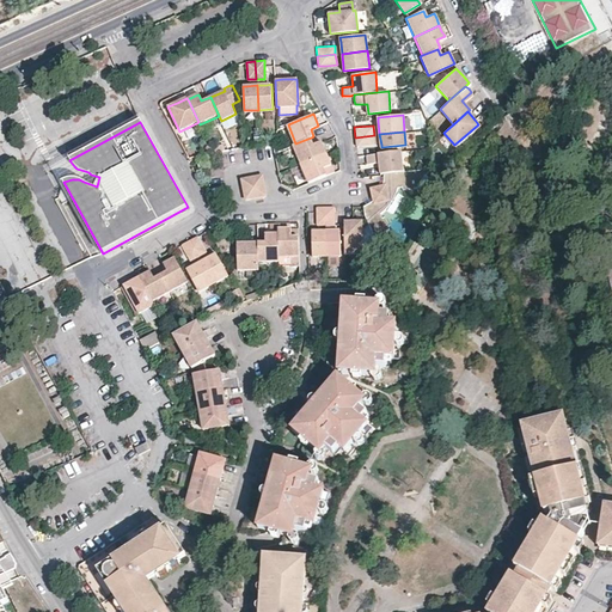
[(374,135),(355,138),(356,145),(374,142),(374,135)]
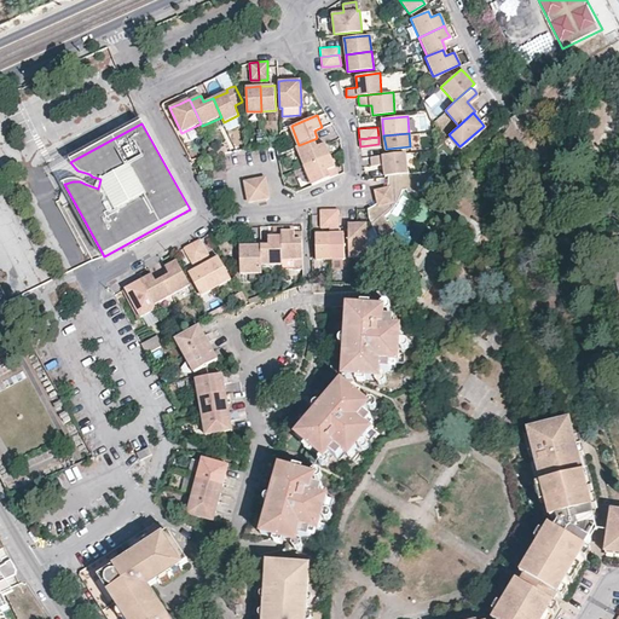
[(318,146),(314,139),(299,145),(296,146),(304,165),(330,154),(328,146),(325,143),(318,146)]
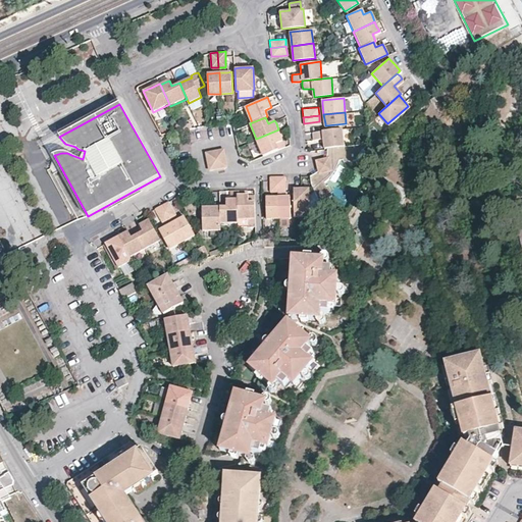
[(323,139),(323,148),(327,148),(344,146),(342,128),(313,132),(313,136),(314,140),(323,139)]
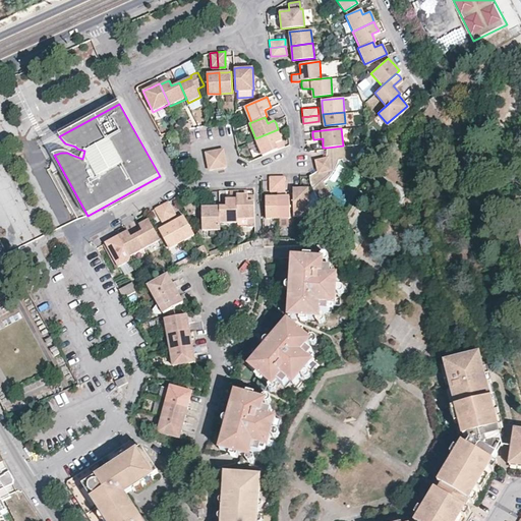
[(255,138),(262,156),(278,149),(276,143),(282,140),(280,134),(278,129),(255,138)]
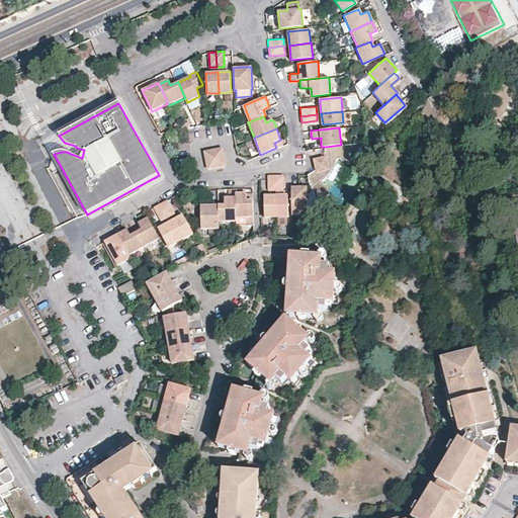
[(59,136),(54,154),(55,154),(61,152),(63,152),(67,152),(71,154),(82,158),(84,150),(77,148),(75,146),(72,145),(65,143),(63,141),(59,136)]
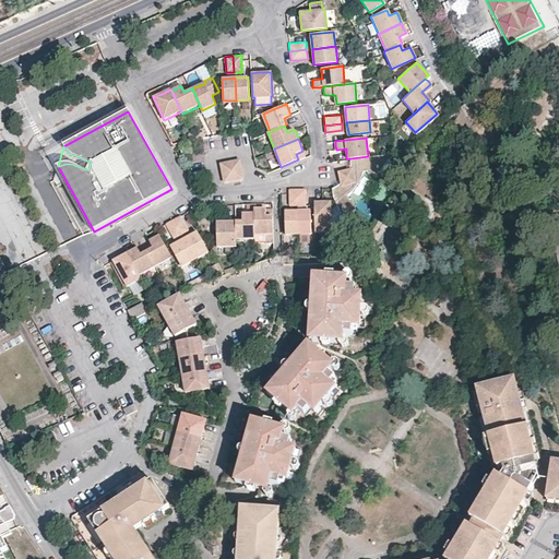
[(272,167),(278,164),(272,151),(265,154),(272,167)]
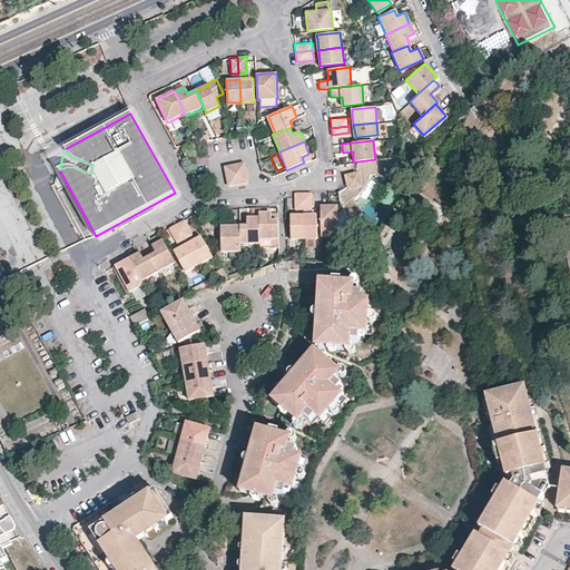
[(396,163),(402,168),(406,161),(400,156),(375,159),(357,161),(357,167),(356,172),(356,174),(354,178),(351,182),(347,186),(337,190),(340,202),(352,227),(362,213),(357,202),(355,203),(354,199),(360,194),(364,187),(367,180),(370,175),(374,175),(374,176),(389,174),(396,163)]
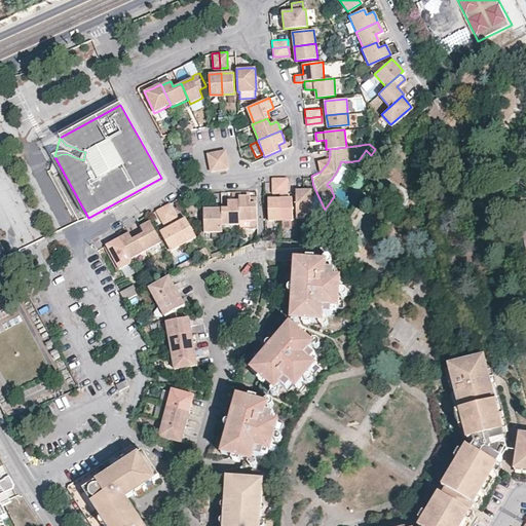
[(211,168),(229,164),(225,149),(208,153),(211,168)]
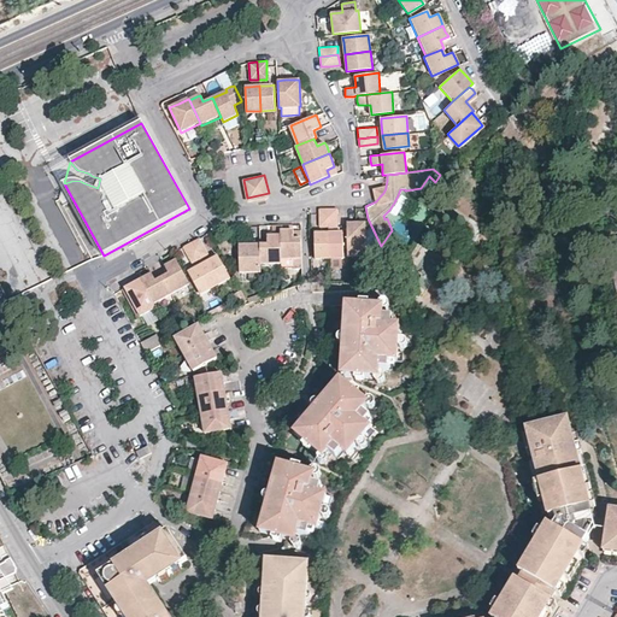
[(375,194),(376,201),(380,197),(383,193),(386,188),(386,186),(380,186),(378,191),(375,194)]
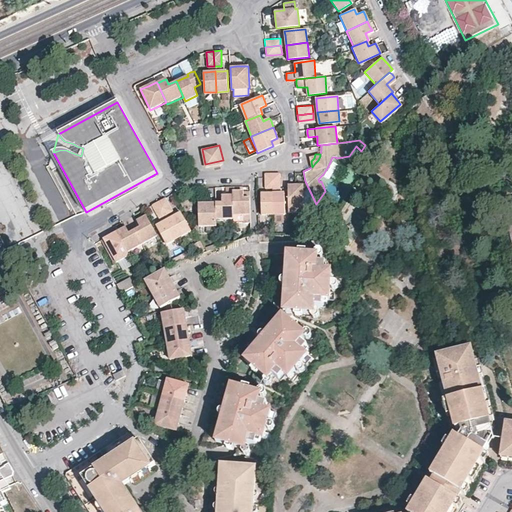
[(287,185),(288,213),(303,212),(303,185),(293,185),(287,185)]
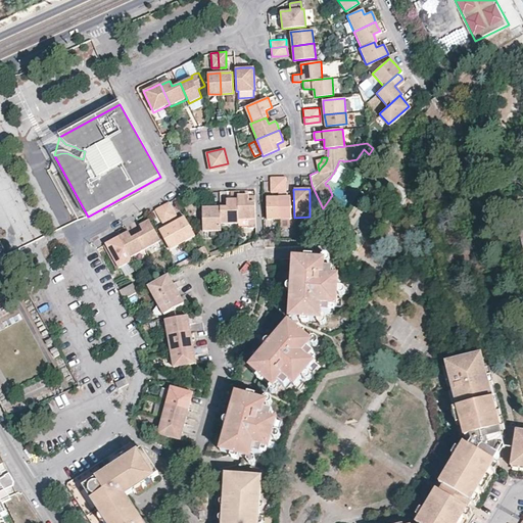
[(237,220),(254,220),(254,202),(248,202),(248,195),(243,195),(237,195),(237,199),(237,220)]
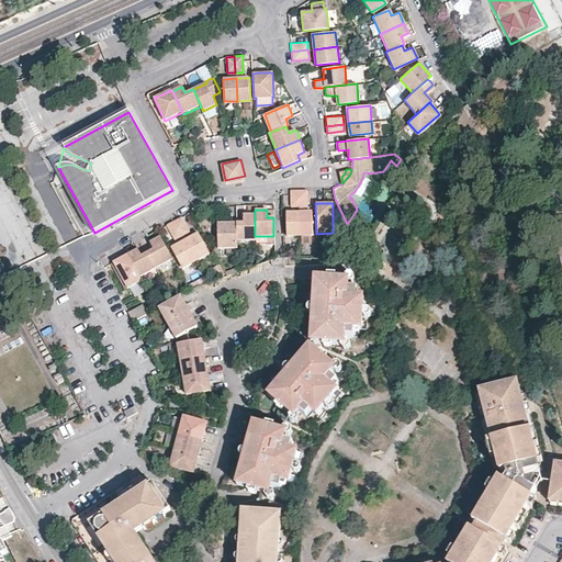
[(287,236),(300,235),(299,212),(290,212),(287,212),(287,236)]
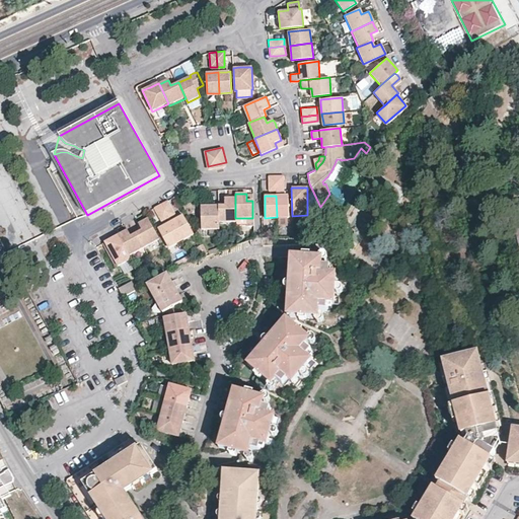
[(276,196),(277,217),(278,217),(287,217),(288,217),(288,196),(284,196),(276,196)]
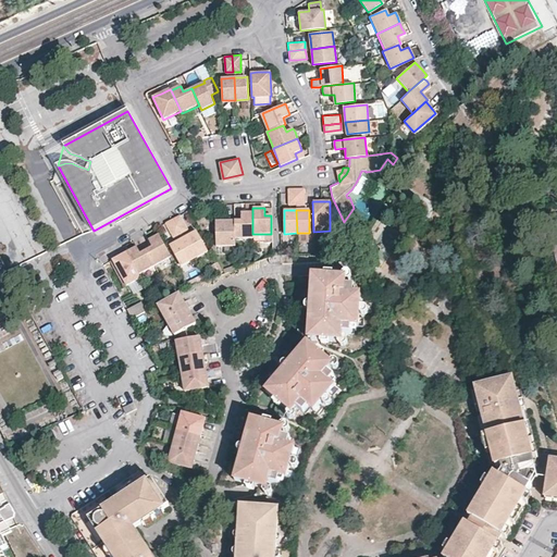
[(240,221),(234,221),(234,239),(252,239),(252,234),(252,212),(247,212),(240,212),(240,221)]
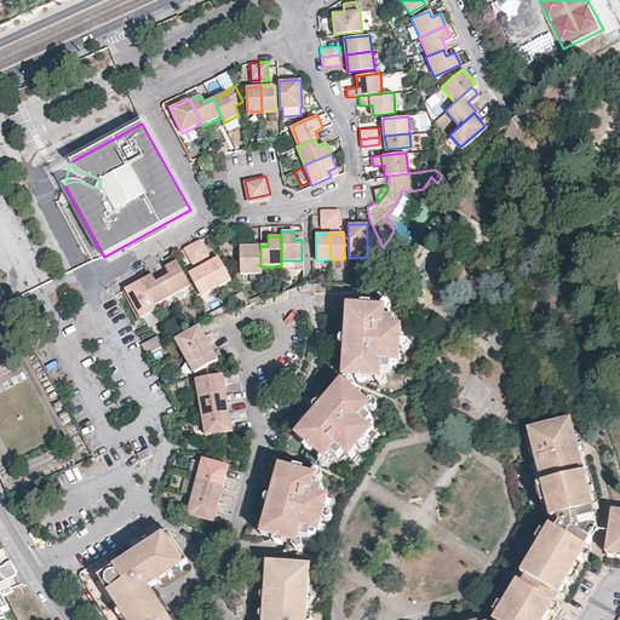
[(210,257),(200,240),(193,244),(201,260),(210,257)]
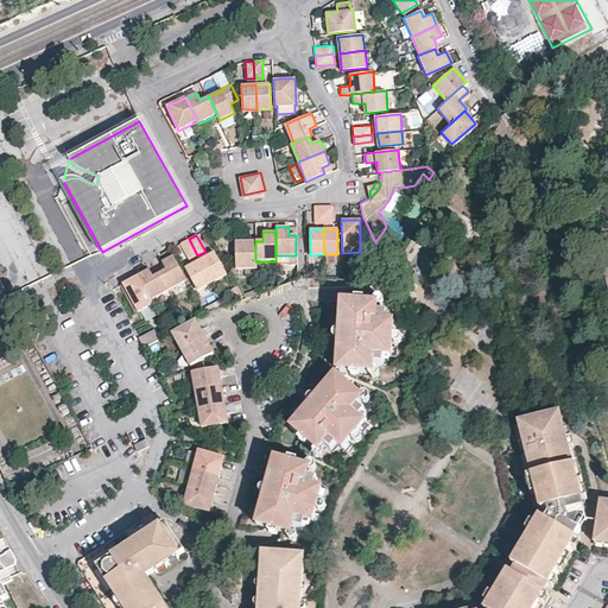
[(197,255),(189,239),(181,244),(189,260),(197,255)]
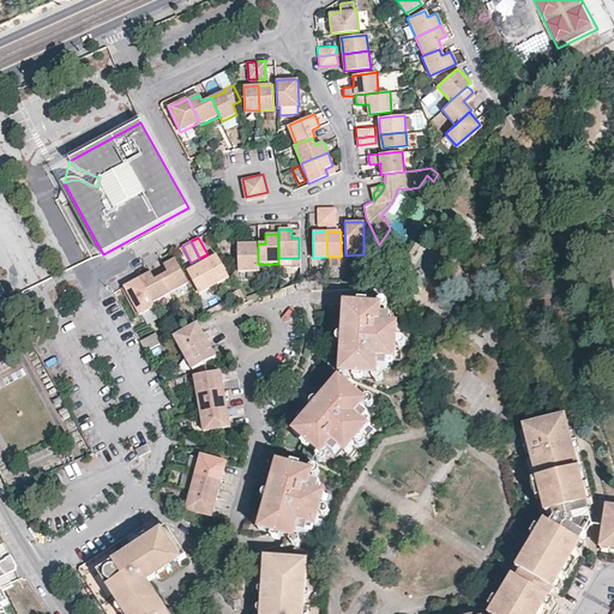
[(238,272),(258,271),(258,264),(258,244),(246,244),(236,244),(238,272)]
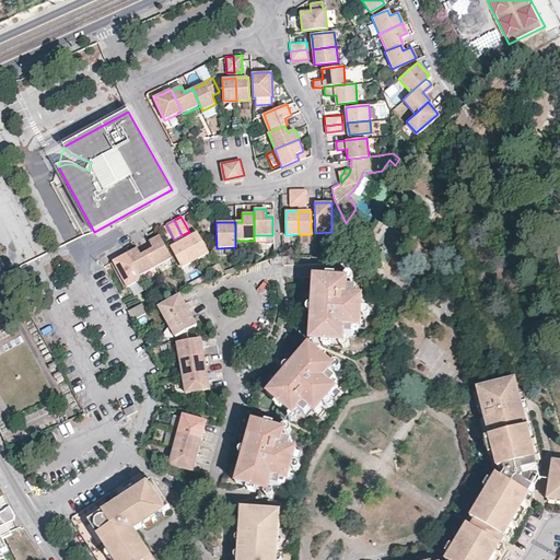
[(194,235),(185,241),(196,261),(209,254),(198,233),(194,235)]
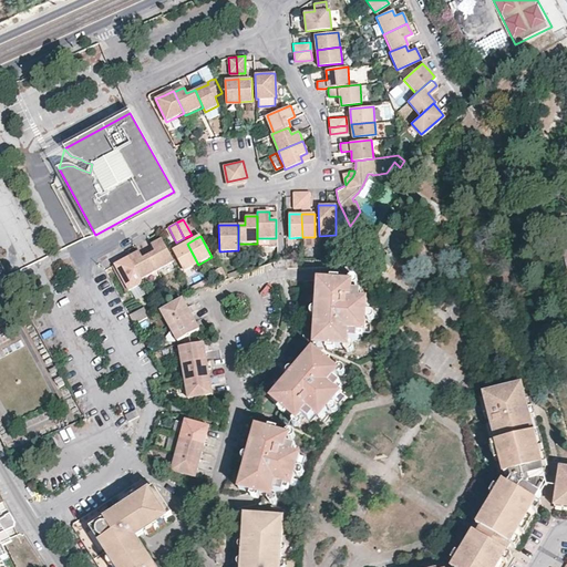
[(313,237),(303,237),(303,247),(315,247),(313,237)]
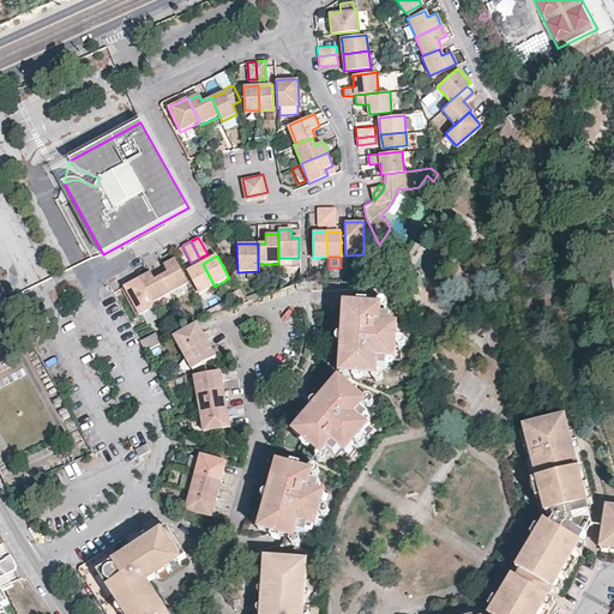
[(167,272),(161,276),(170,293),(188,284),(175,259),(167,264),(163,265),(167,272)]
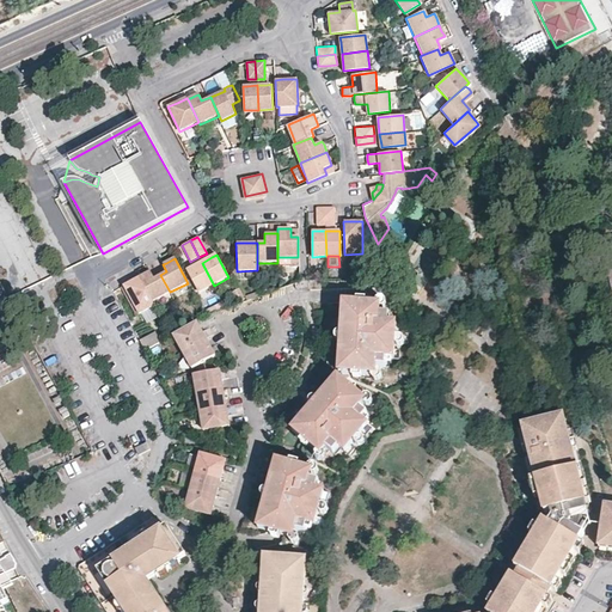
[(214,286),(202,263),(191,269),(187,271),(199,293),(214,286)]
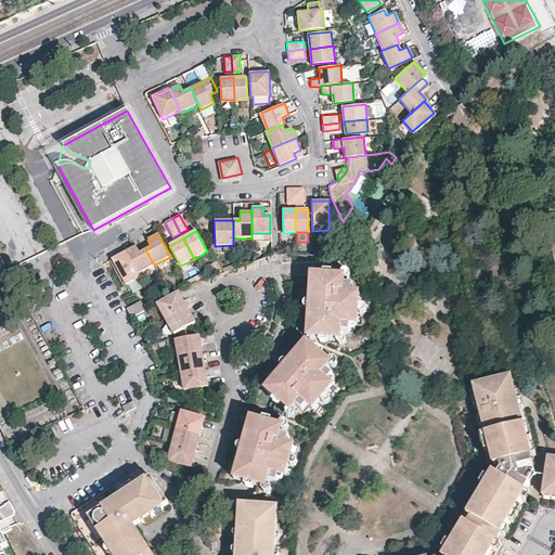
[(132,248),(126,252),(138,273),(154,265),(145,249),(139,253),(134,246),(132,248)]
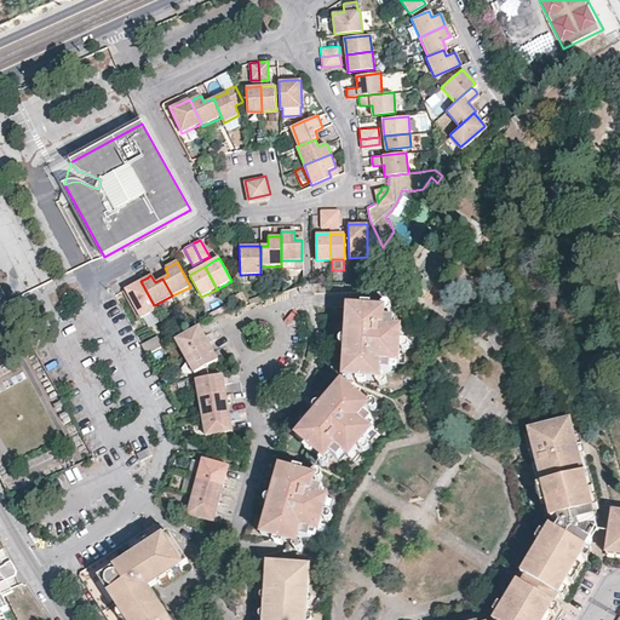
[(128,287),(125,290),(124,291),(139,319),(156,310),(154,305),(141,281),(128,287)]
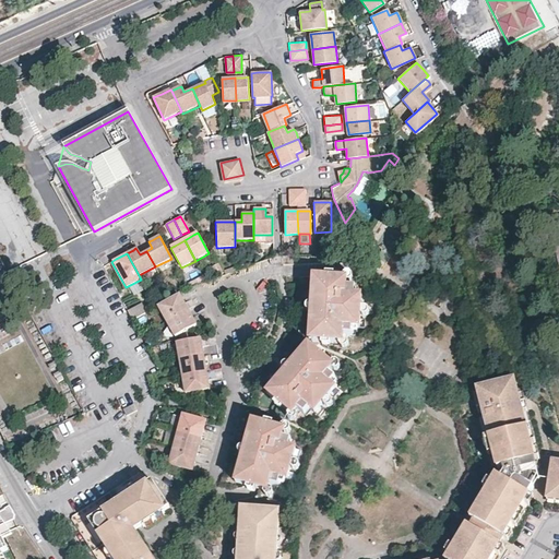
[(340,277),(335,277),(311,277),(310,293),(310,301),(313,301),(313,309),(312,317),(310,317),(309,325),(309,341),(340,342),(343,340),(343,334),(354,334),(355,328),(363,328),(364,319),(359,319),(359,304),(364,304),(364,295),(355,295),(356,286),(344,286),(344,282),(341,278),(340,277)]
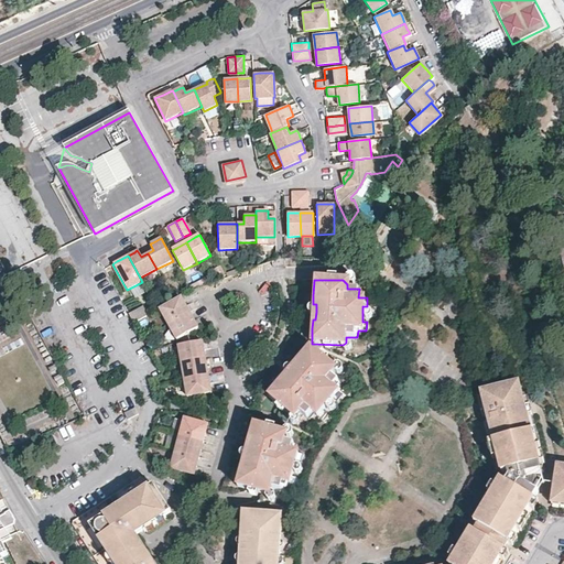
[(175,301),(161,308),(170,324),(192,312),(187,304),(184,296),(175,301)]
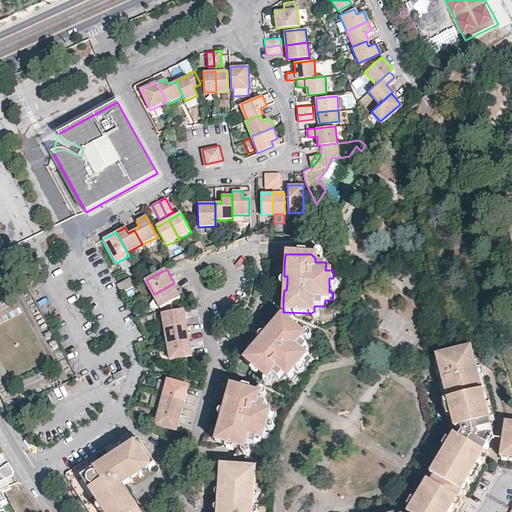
[(131,278),(117,285),(122,293),(135,286),(131,278)]
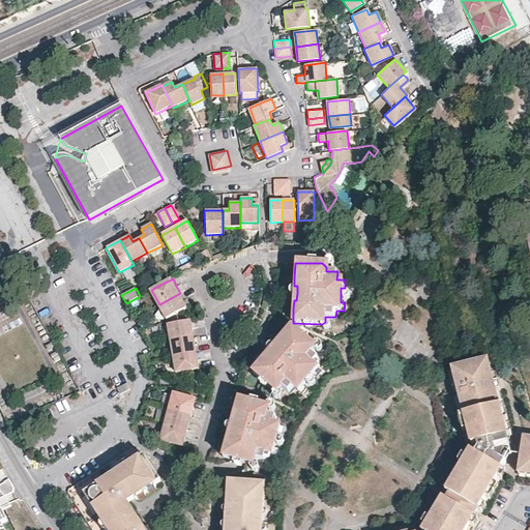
[(183,300),(180,293),(159,304),(167,319),(168,319),(187,308),(186,306),(183,300)]
